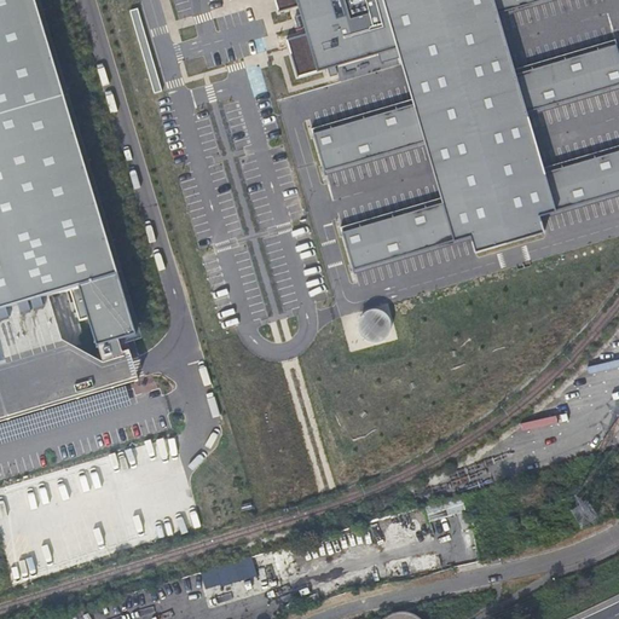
[(34,0),(0,0),(0,302),(70,282),(80,278),(117,267),(34,0)]
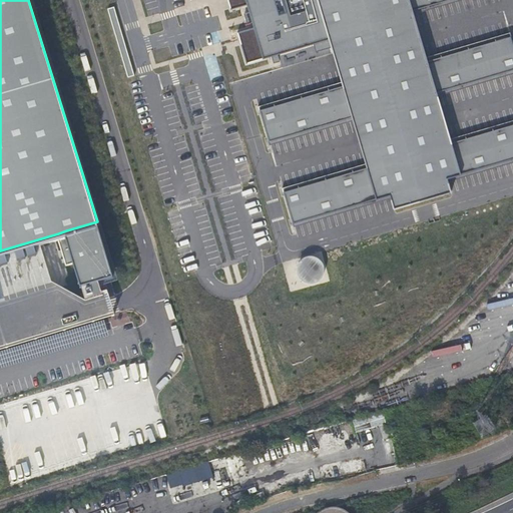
[(229,0),(232,8),(248,3),(250,10),(245,12),(249,23),(254,21),(255,25),(240,29),(249,59),(331,35),(340,63),(346,85),(264,109),(273,139),(355,114),(363,141),(371,166),(289,191),(298,221),(392,193),(396,206),(453,188),(449,175),(512,156),(512,123),(453,142),(445,117),(437,90),(512,67),(512,42),(511,35),(428,60),(421,38),(413,10),(446,0),(229,0)]
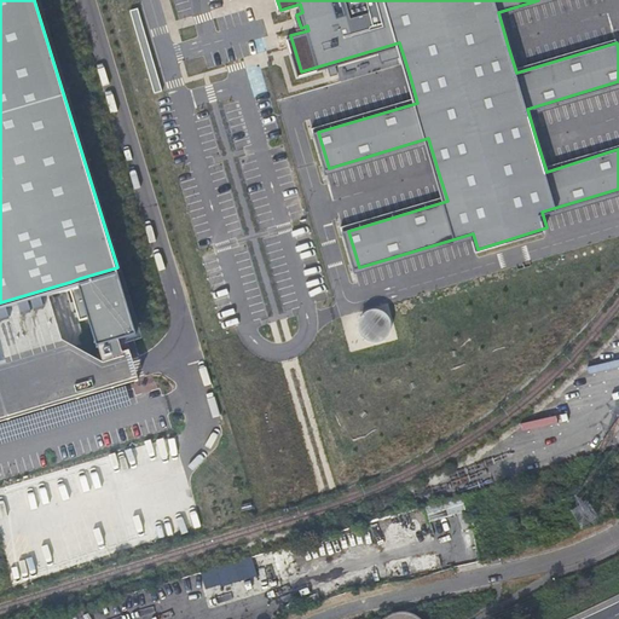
[(139,341),(117,267),(80,278),(103,353),(139,341)]
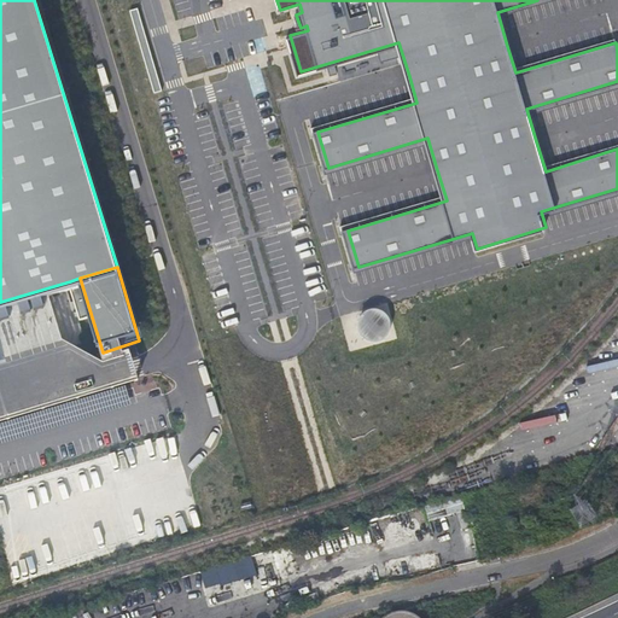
[(0,417),(138,375),(130,353),(95,363),(70,281),(0,302),(0,417)]
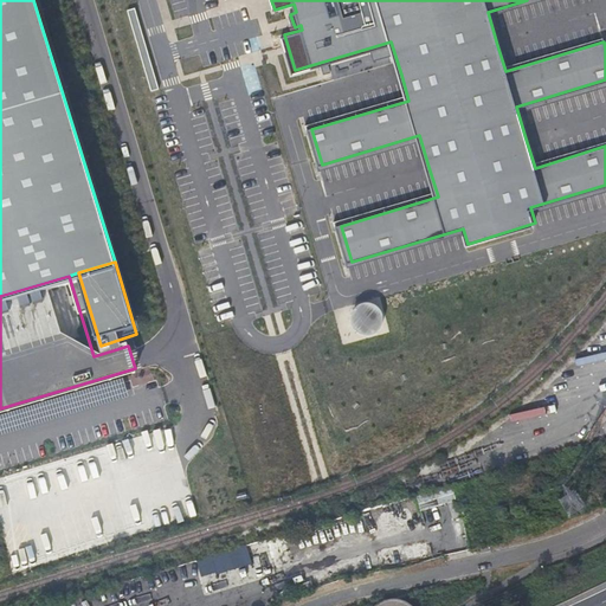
[(352,334),(380,333),(379,304),(352,305),(352,334)]
